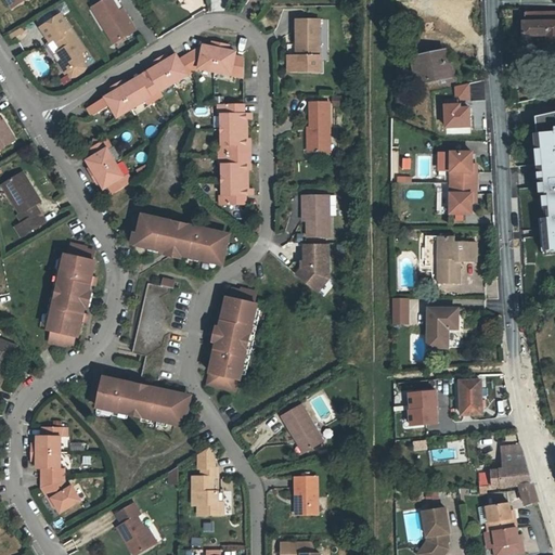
[(137,30),(126,13),(123,15),(119,11),(113,0),(104,0),(92,8),(114,43),(137,30)]
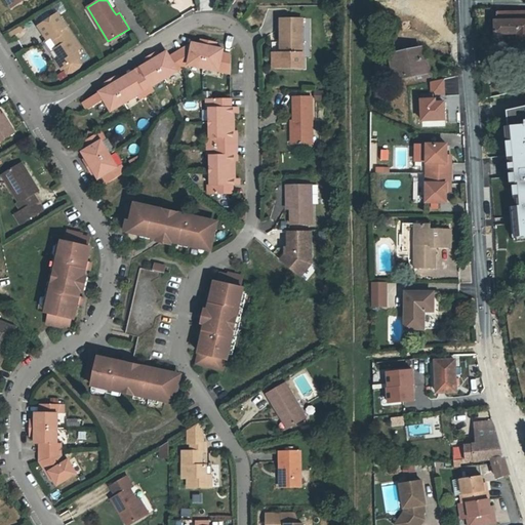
[(210,10),(211,0),(202,0),(201,9),(210,10)]
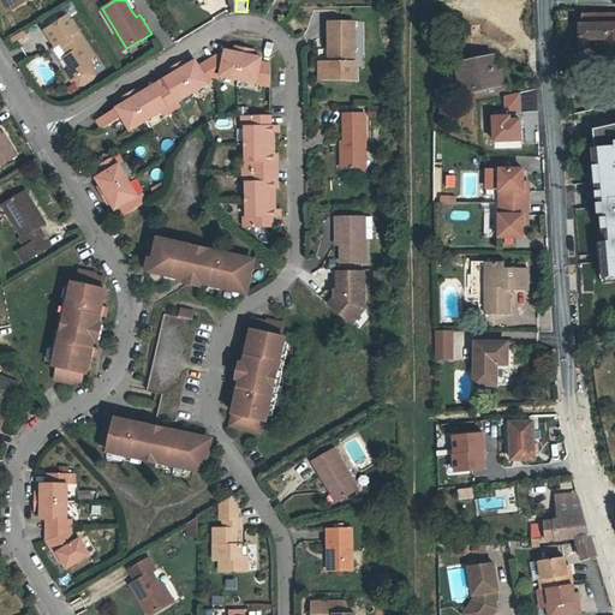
[(70,9),(75,5),(72,3),(40,22),(46,31),(67,16),(69,18),(71,16),(69,12),(70,9)]
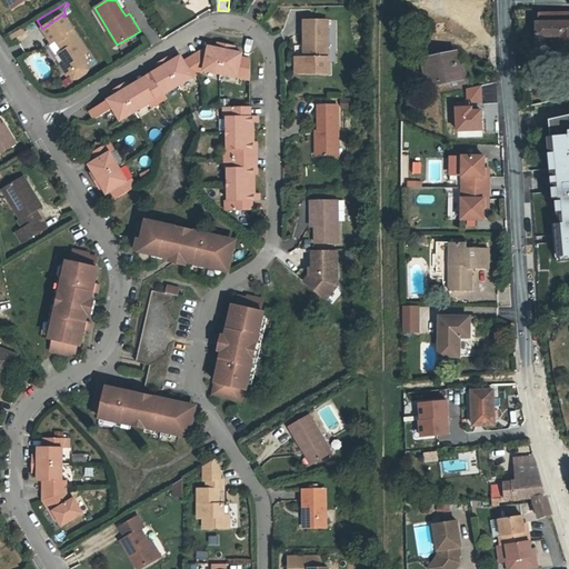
[(562,43),(568,42),(568,11),(538,12),(538,22),(537,22),(538,43),(550,43),(550,37),(561,37),(562,43)]
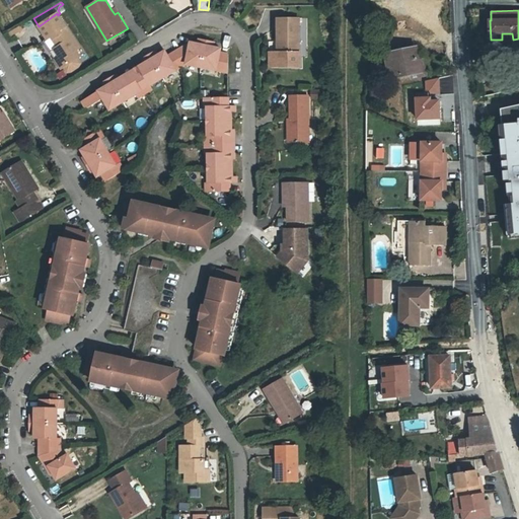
[(58,47),(54,50),(59,57),(55,59),(62,69),(64,67),(68,72),(71,72),(78,67),(80,64),(77,59),(79,57),(75,50),(79,48),(58,15),(57,13),(39,26),(48,40),(51,36),(58,47)]
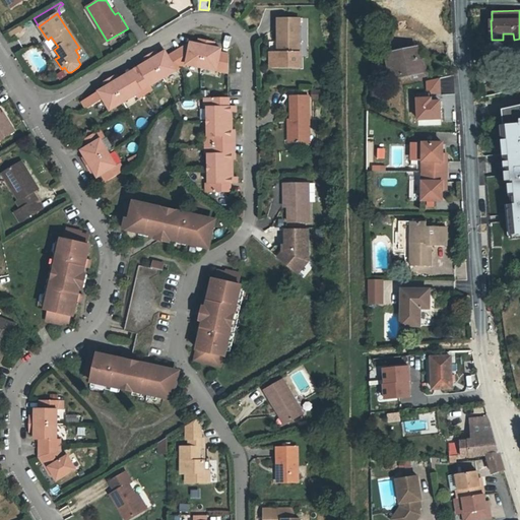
[(278,18),(278,39),(281,39),(281,53),(300,53),(300,18),(278,18)]
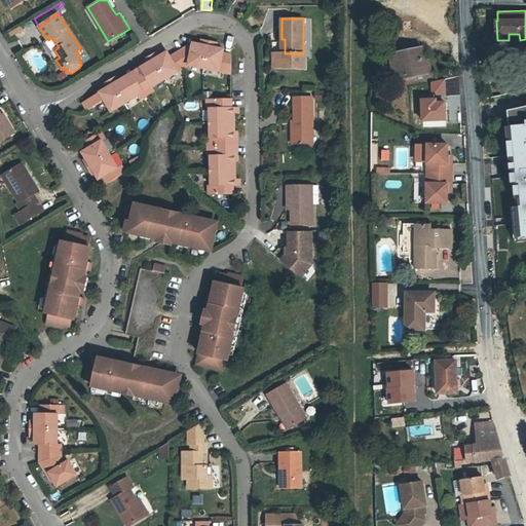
[(17,26),(6,32),(10,39),(22,33),(17,26)]
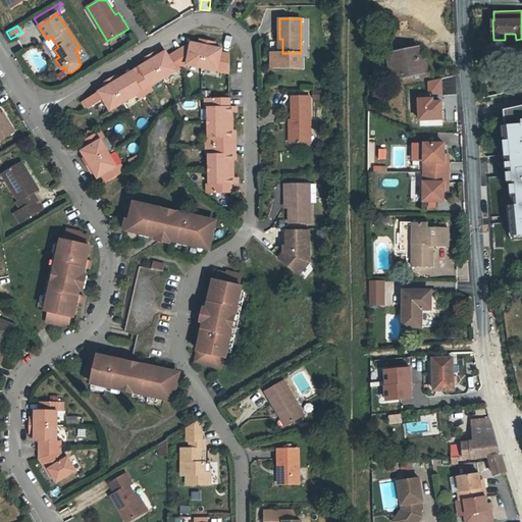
[(153,59),(164,79),(188,64),(192,43),(169,56),(166,51),(160,55),(153,59)]
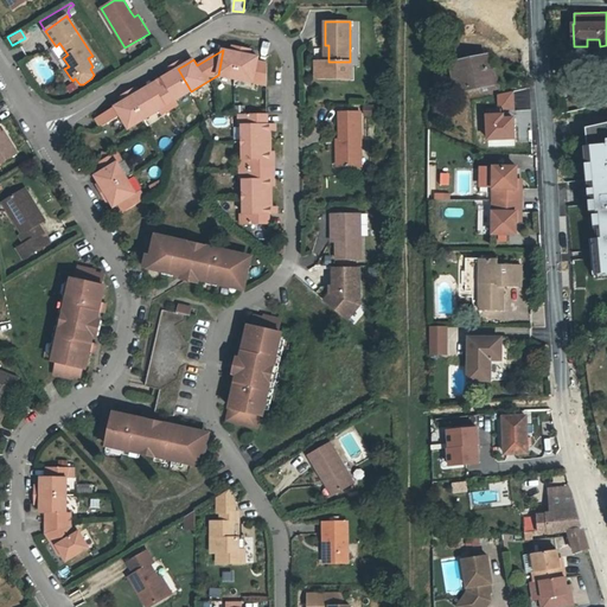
[(223,50),(218,75),(236,78),(241,53),(232,51),(223,50)]
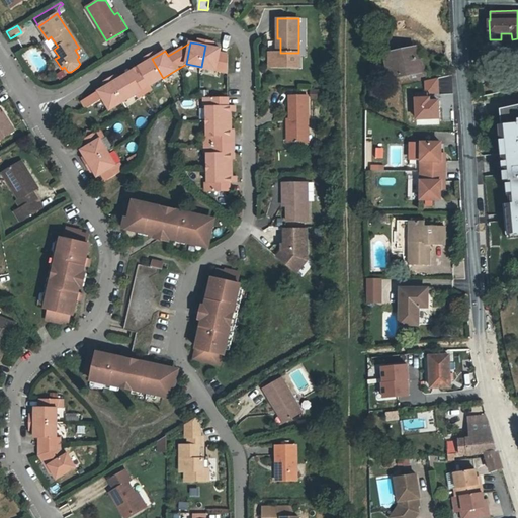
[(205,46),(201,67),(228,73),(228,54),(220,53),(221,49),(213,47),(205,46)]
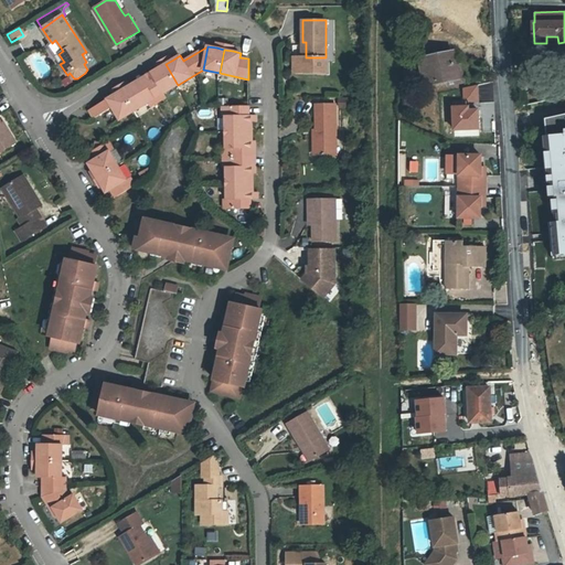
[(458,77),(452,53),(420,61),(426,85),(458,77)]
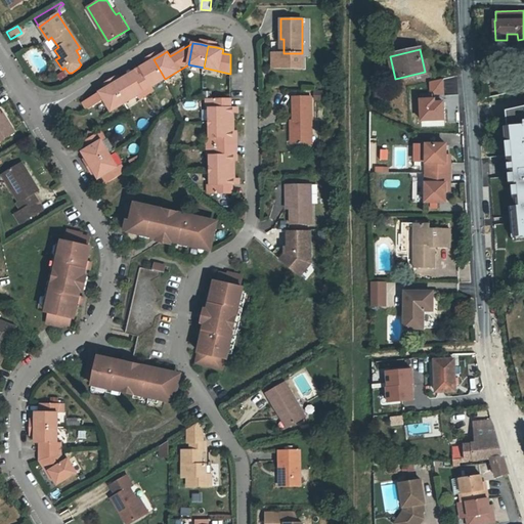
[(59,57),(54,50),(51,52),(55,59),(59,57)]
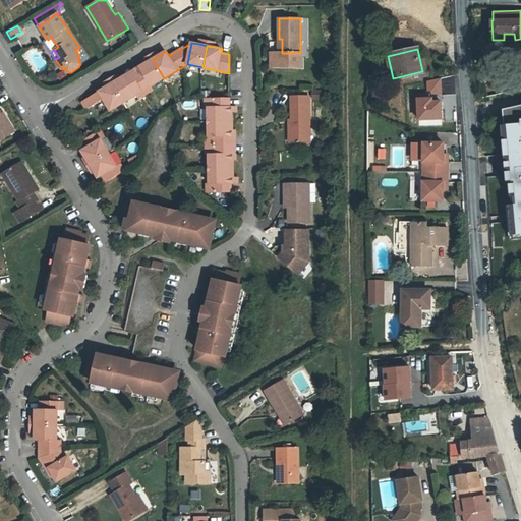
[(157,51),(150,55),(153,59),(160,55),(157,51)]
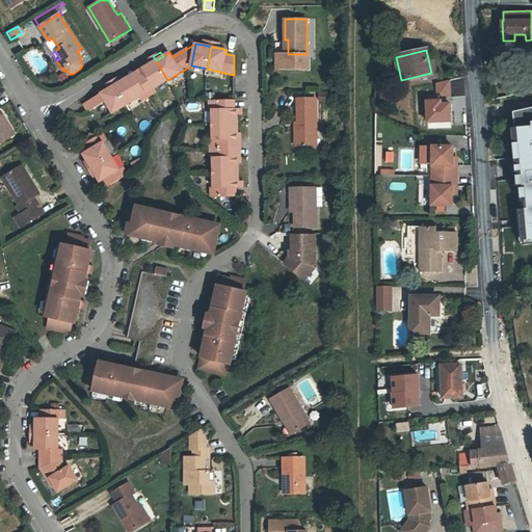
[(307,69),(307,54),(288,54),(285,54),(285,69),(307,69)]
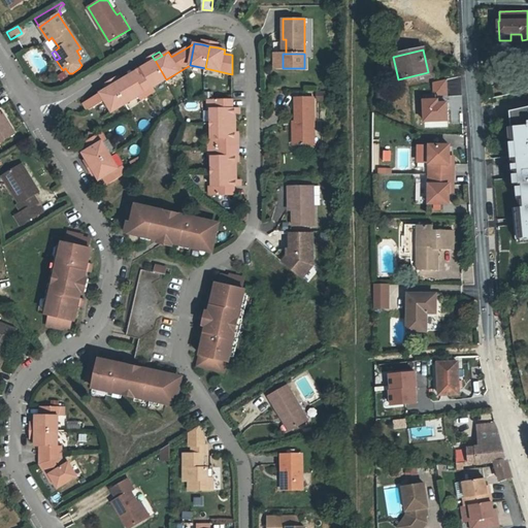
[(145,60),(147,64),(155,60),(152,56),(145,60)]
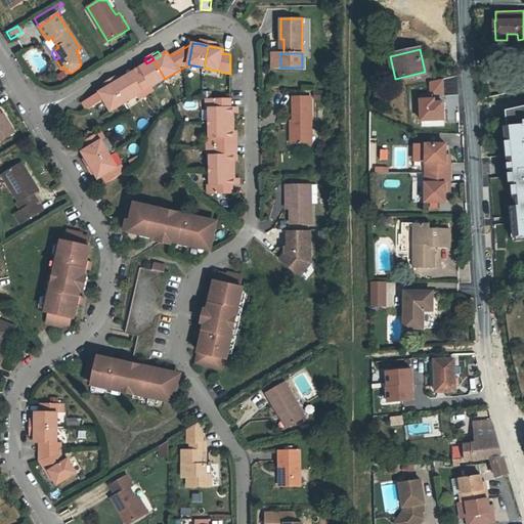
[(144,91),(146,94),(154,90),(151,86),(165,79),(154,59),(146,63),(140,68),(143,73),(136,77),(144,91)]
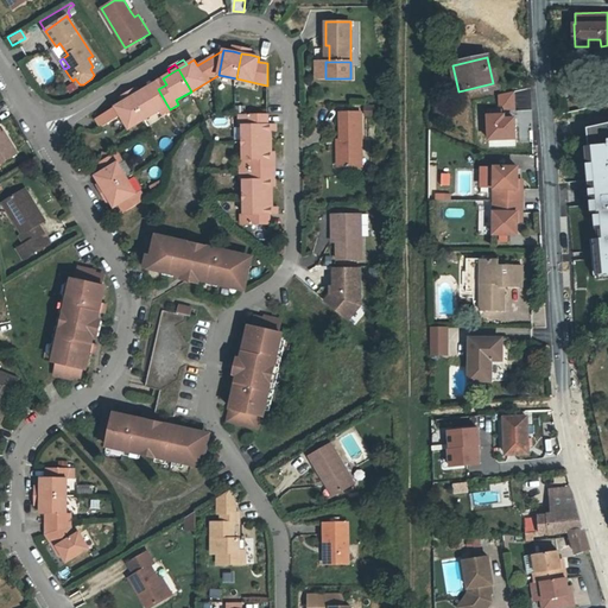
[(163,78),(154,83),(158,89),(166,84),(163,78)]
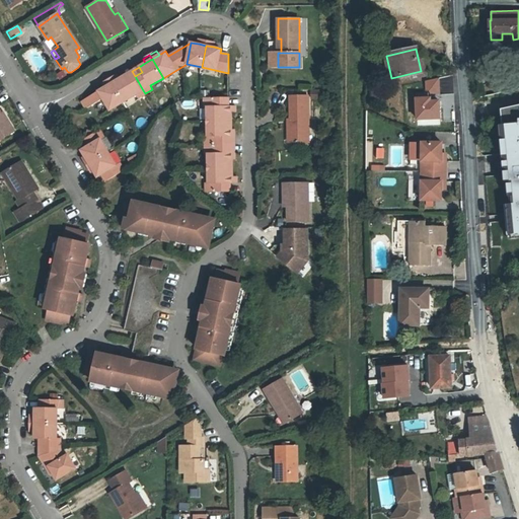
[(129,80),(135,76),(132,71),(125,75),(129,80)]
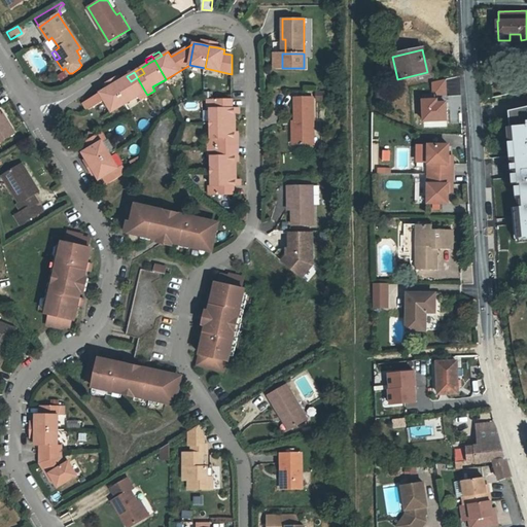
[(117,76),(111,80),(113,84),(120,80),(117,76)]
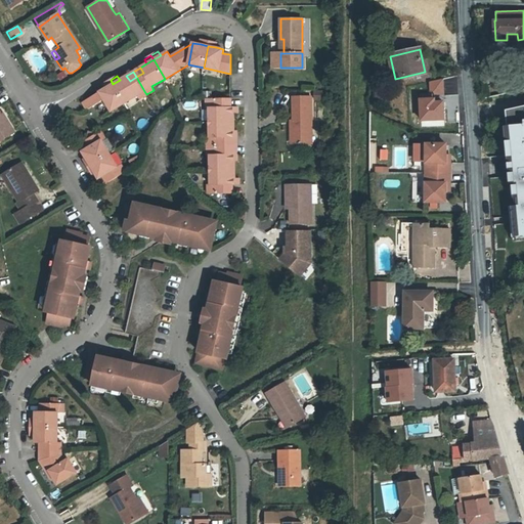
[(113,84),(124,103),(137,95),(139,98),(146,94),(144,91),(136,77),(130,81),(126,76),(120,80),(113,84)]
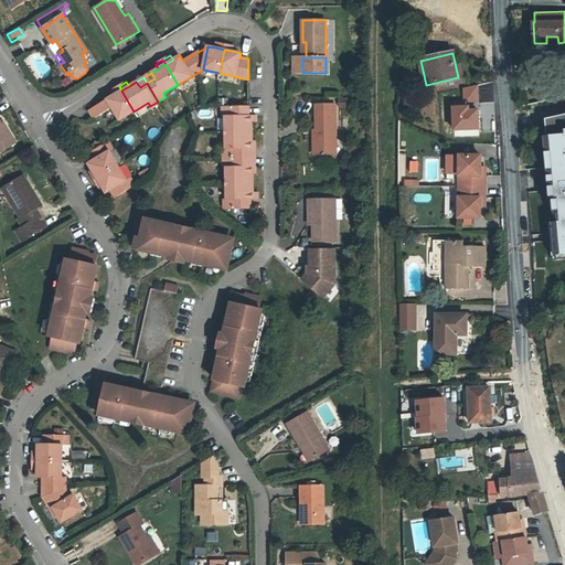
[(464,88),(464,102),(479,100),(479,85),(464,88)]
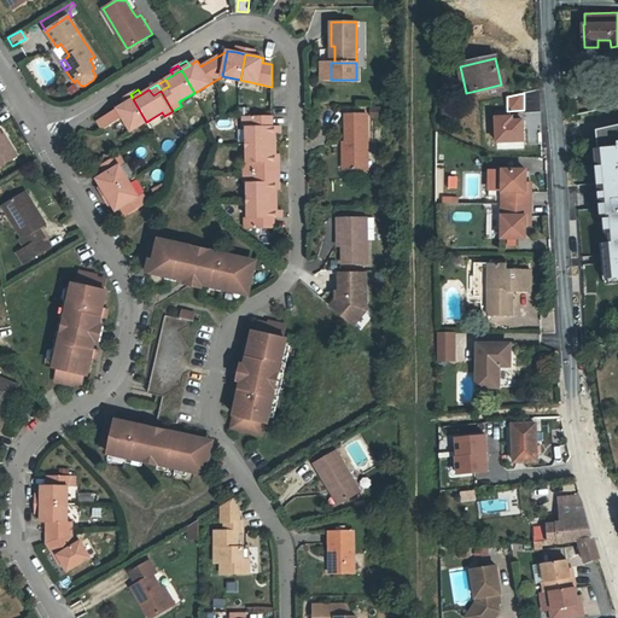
[(122,99),(126,104),(133,99),(130,94),(122,99)]
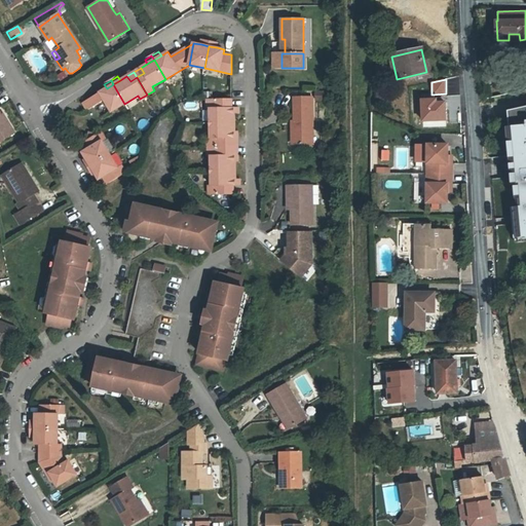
[(111,111),(124,104),(113,84),(107,88),(83,103),(87,110),(105,100),(111,111)]
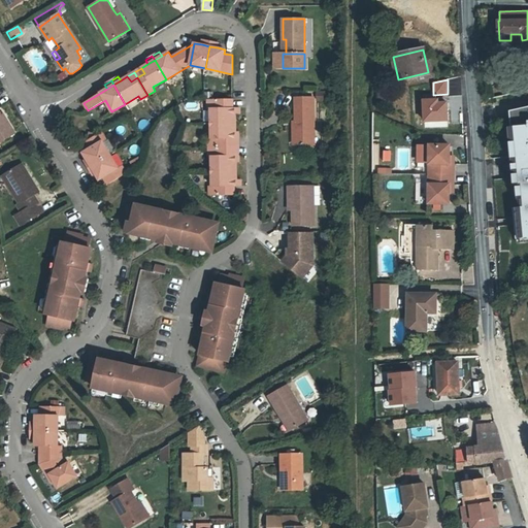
[(390,104),(391,90),(381,89),(380,103),(390,104)]
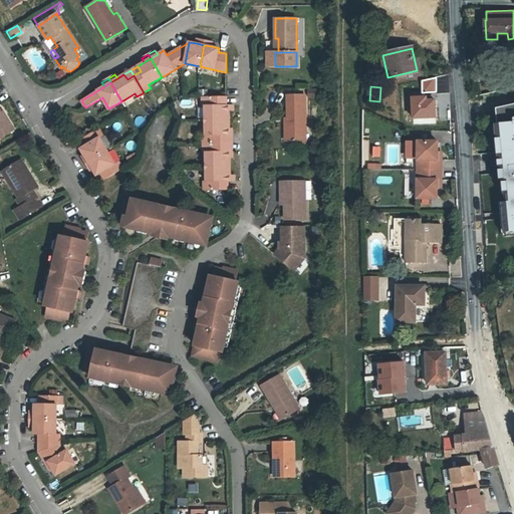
[(309,97),(317,97),(317,89),(309,89),(309,97)]
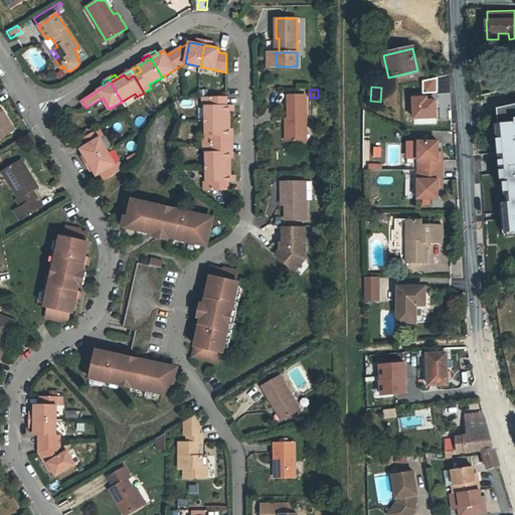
[(289,130),(289,142),(306,141),(306,95),(288,96),(289,119),(286,119),(286,130),(289,130)]
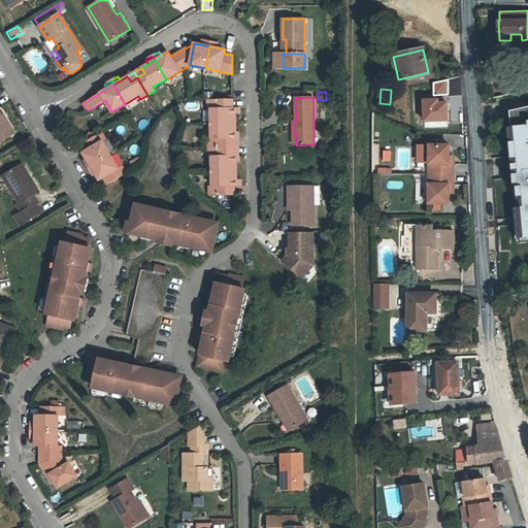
[(438,102),(438,98),(421,99),(422,122),(448,121),(448,101),(438,102)]
